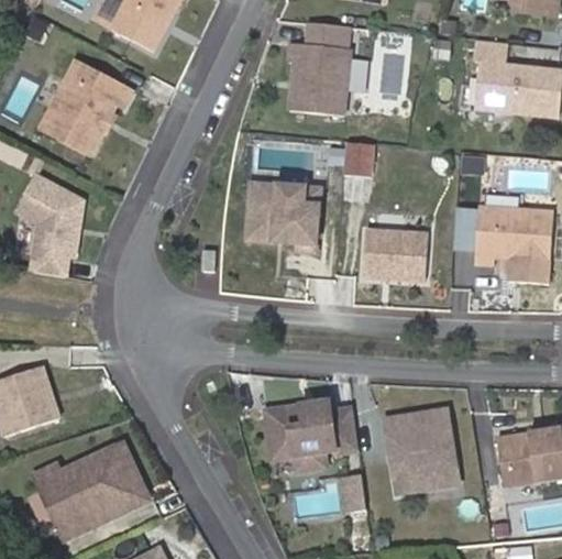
[(129,0),(114,31),(157,52),(183,0),(129,0)]
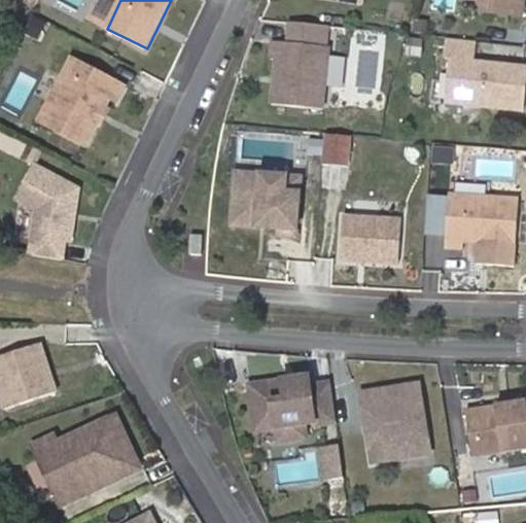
[(480,0),(486,8),(520,13),(522,0),(480,0)]
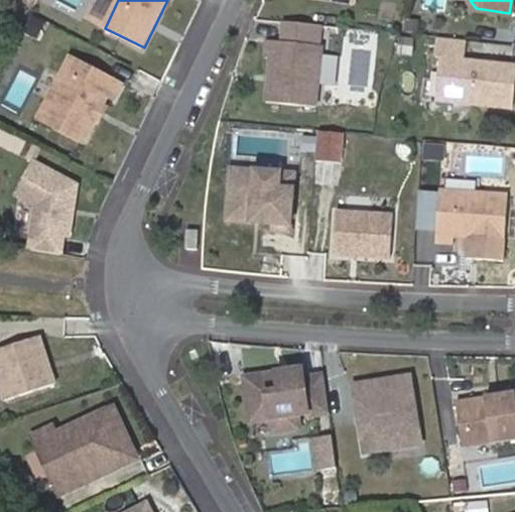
[(514,61),(468,57),(464,52),(466,37),(437,34),(434,54),(440,54),(435,96),(513,104),(514,89),(514,61)]
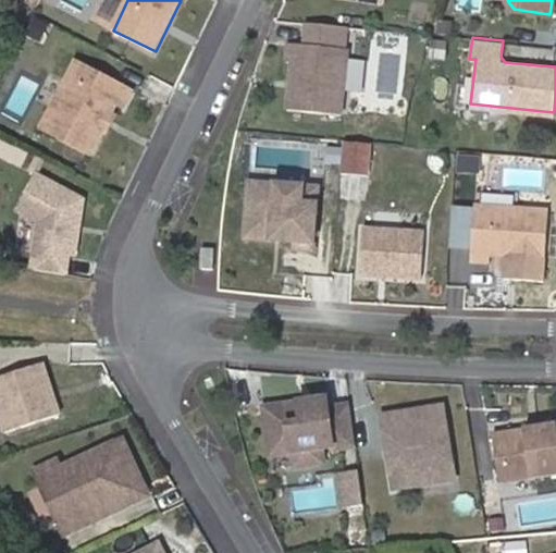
[(348,46),(288,39),(286,58),(292,58),(287,107),(341,111),(348,46)]
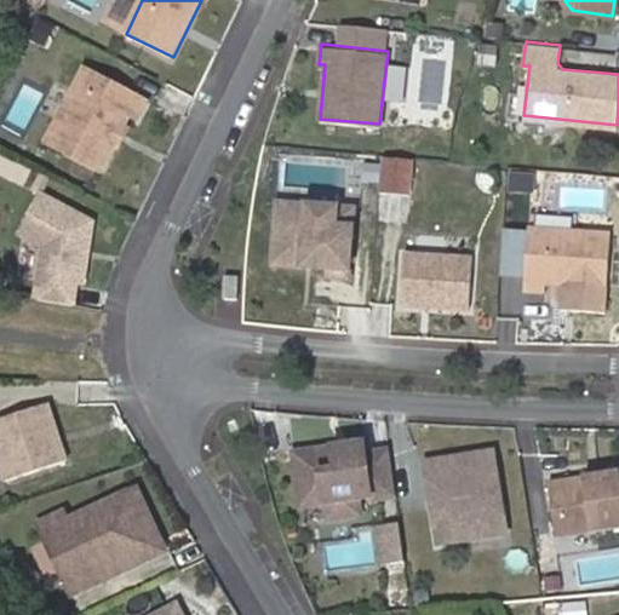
[(393,58),(390,97),(407,98),(410,59),(393,58)]
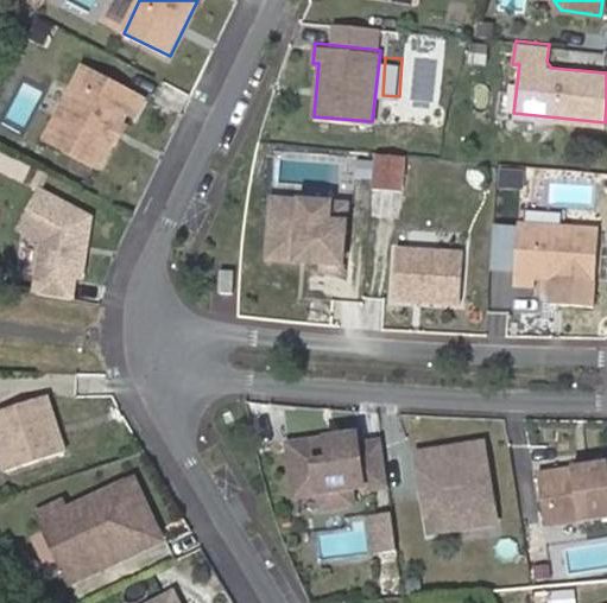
[(131,113),(139,96),(78,64),(42,134),(95,162),(107,139),(112,140),(120,124),(117,121),(122,109),(131,113)]
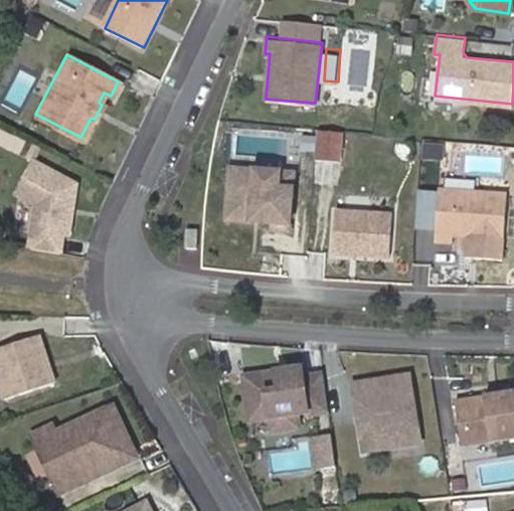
[(322,124),(319,152),(345,155),(347,127),(322,124)]
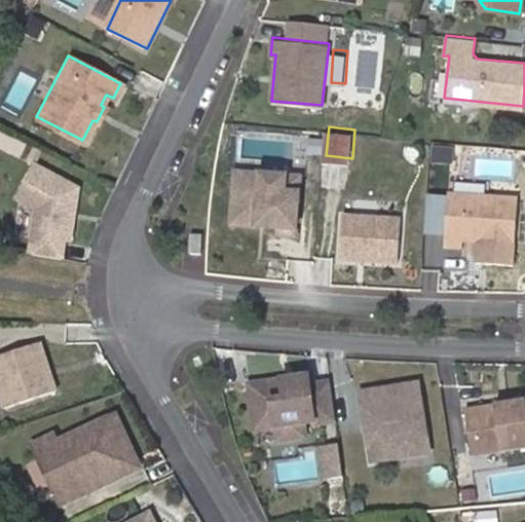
[(28,250),(60,255),(63,235),(68,235),(75,185),(25,159),(9,190),(36,203),(28,250)]
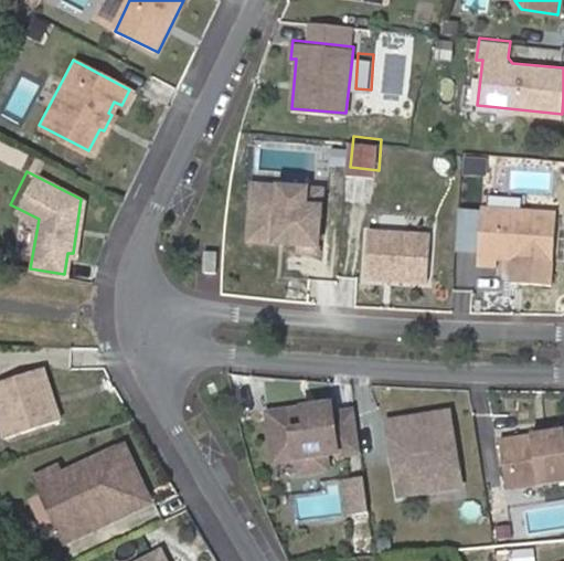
[(253,181),(249,236),(299,240),(299,247),(317,249),(320,204),(304,203),(305,186),(253,181)]
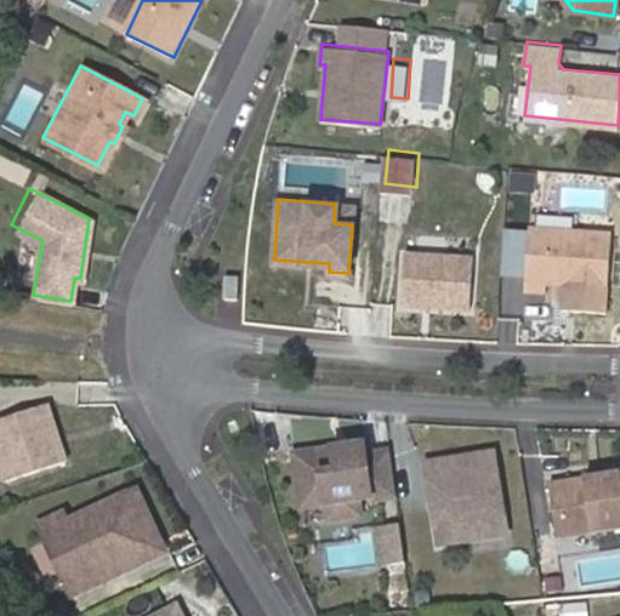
[(610,231),(528,226),(524,285),(545,286),(545,279),(608,284),(610,231)]
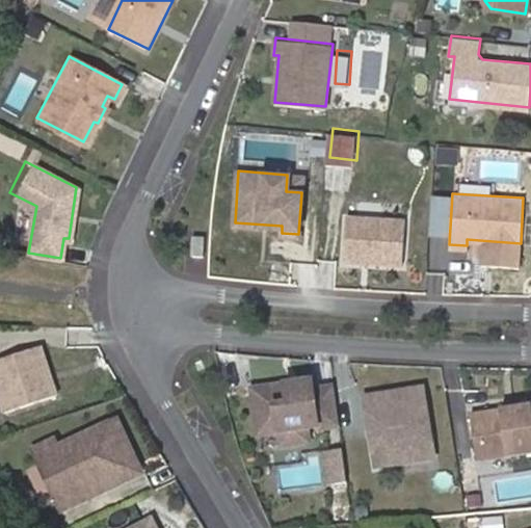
[(404,218),(345,214),(343,259),(402,262),(404,218)]
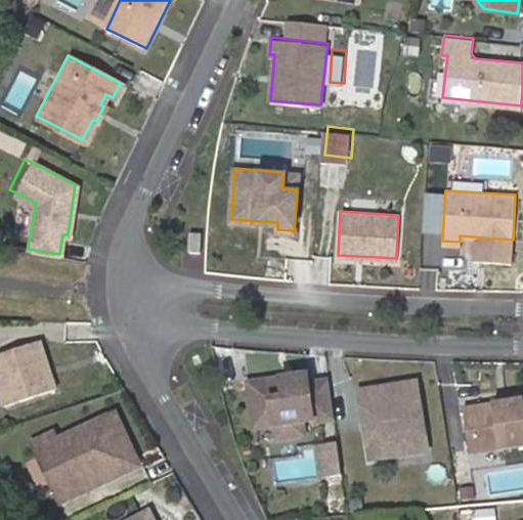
[(0,352),(0,387),(5,404),(56,388),(41,339),(0,352)]
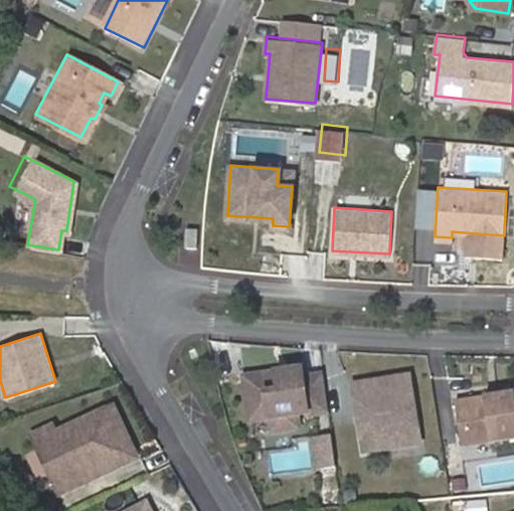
[(249,416),(270,413),(297,409),(308,408),(308,410),(328,408),(323,370),(303,373),(302,364),(243,373),(249,416)]
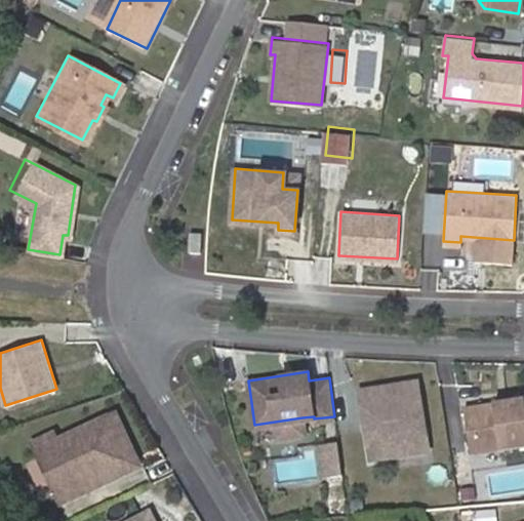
[(417,377),(359,387),(370,456),(429,448),(417,377)]
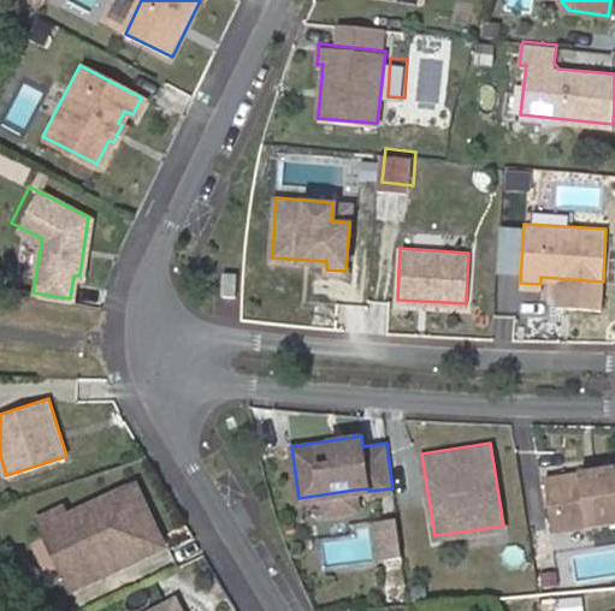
[(553,528),(614,518),(614,463),(544,476),(553,528)]
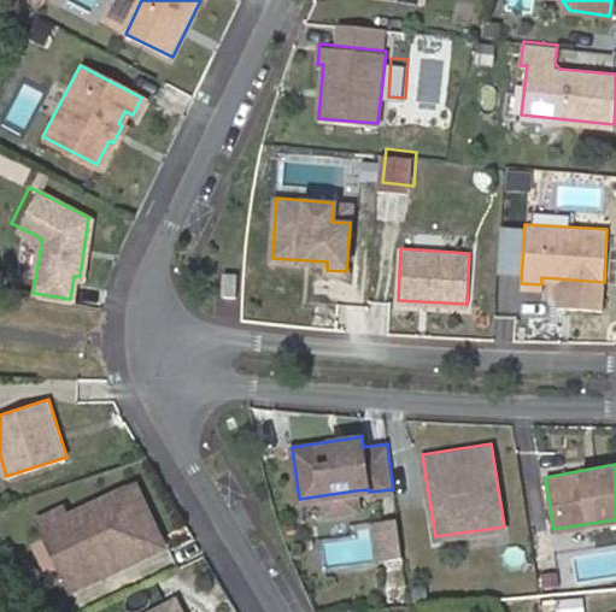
[(75,586),(164,545),(136,486),(72,516),(69,507),(45,519),(75,586)]
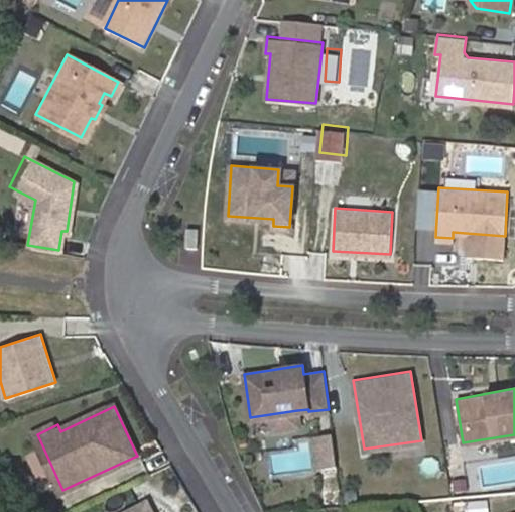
[(297,410),(270,414),(271,428),(299,424),(297,410)]
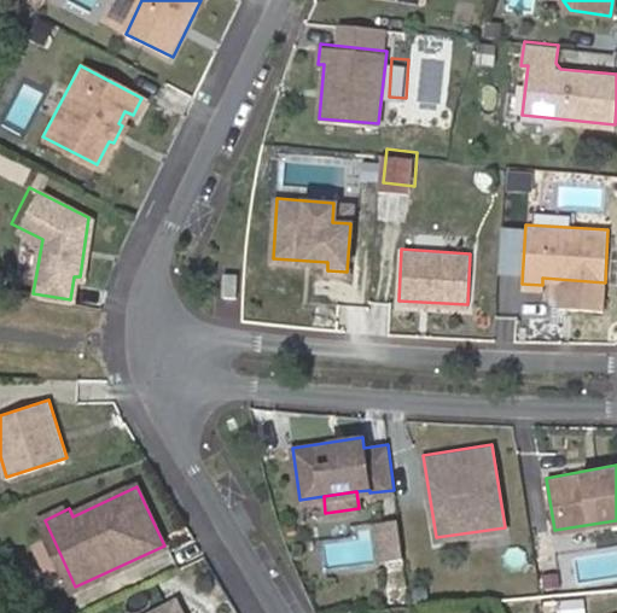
[(379,518),(385,554),(407,550),(401,514),(379,518)]
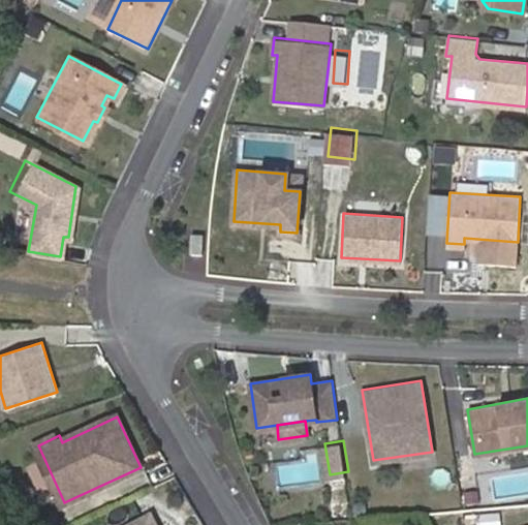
[(127,524),(164,524),(157,511),(127,524)]
